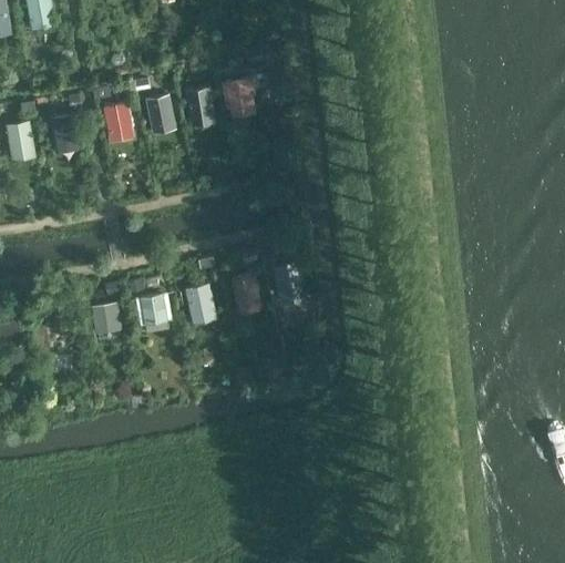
[(63,27),(59,0),(24,0),(30,32),(63,27)]
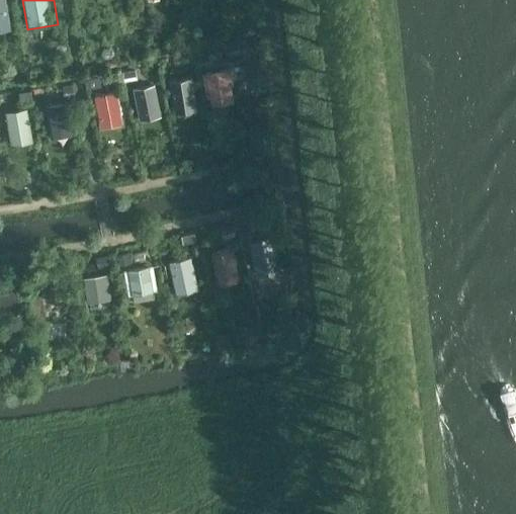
[(200,82),(206,107),(223,103),(218,79),(200,82)]
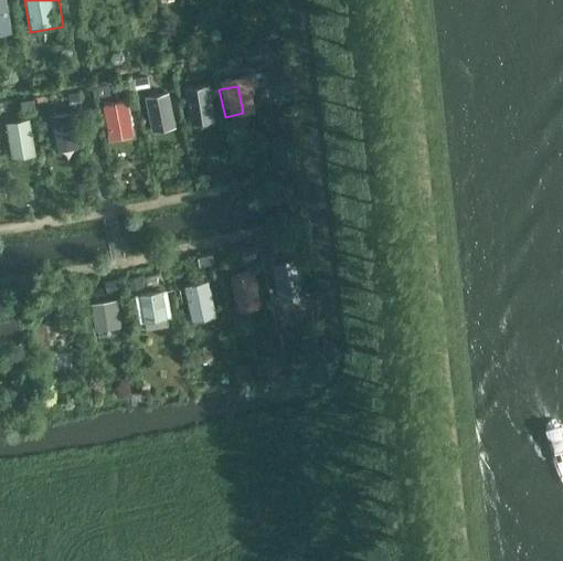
[(186,91),(189,127),(214,124),(211,88),(186,91)]
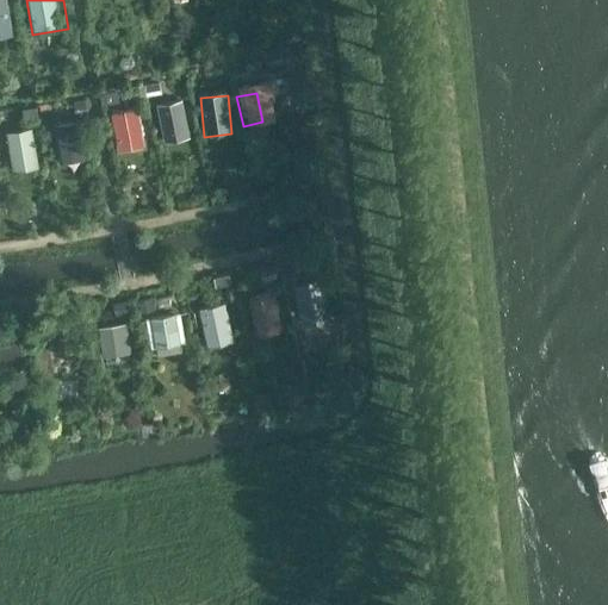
[(155,107),(165,145),(191,139),(182,101),(155,107)]
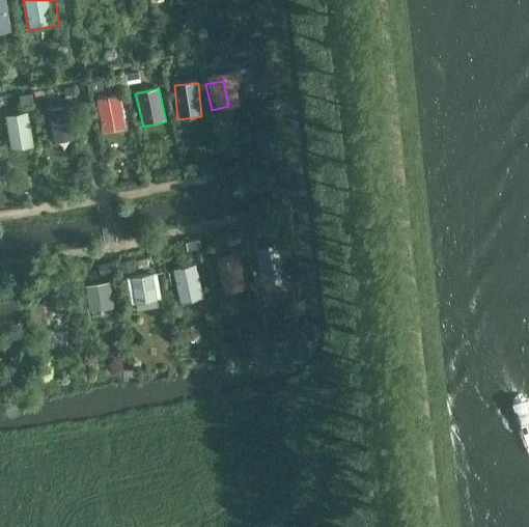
[(101,134),(124,131),(121,98),(98,100),(101,134)]
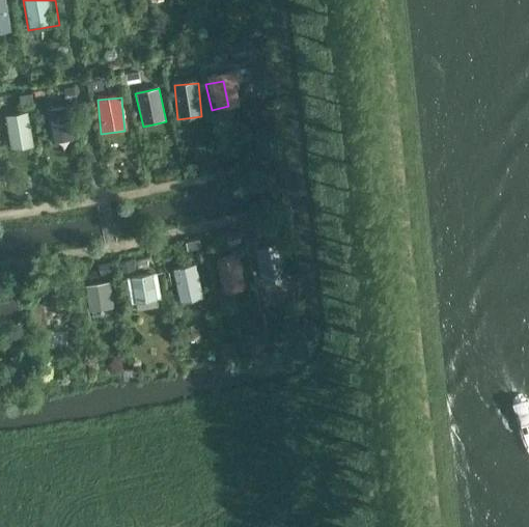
[(42,114),(48,143),(70,139),(63,110),(42,114)]
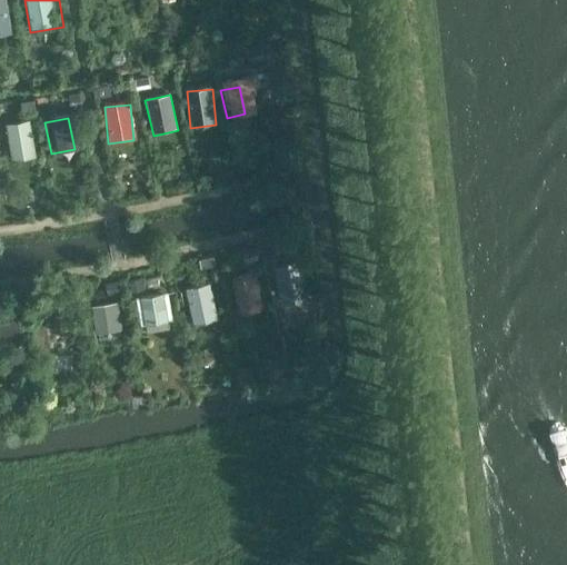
[(30,121),(6,126),(11,162),(36,159),(30,121)]
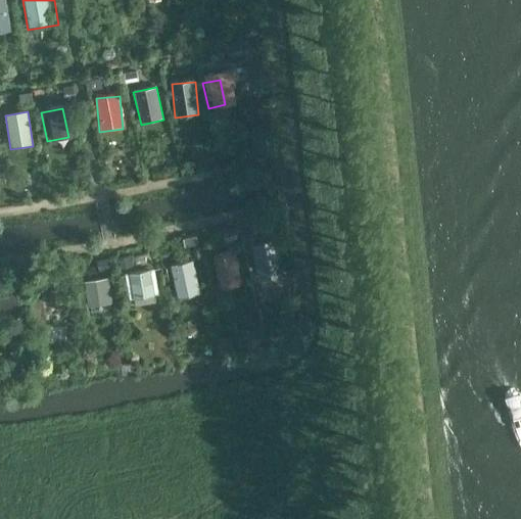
[(281,280),(279,242),(257,243),(259,281),(281,280)]
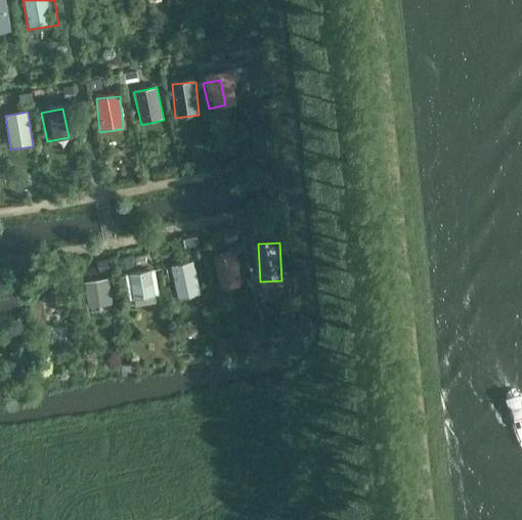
[(213,257),(218,291),(242,288),(236,254),(213,257)]
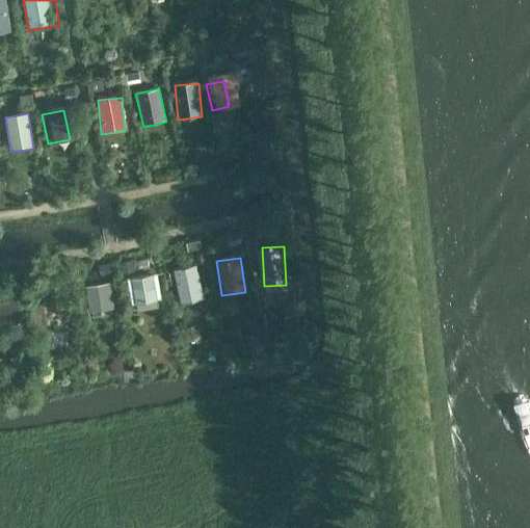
[(179,305),(203,301),(199,266),(175,270),(179,305)]
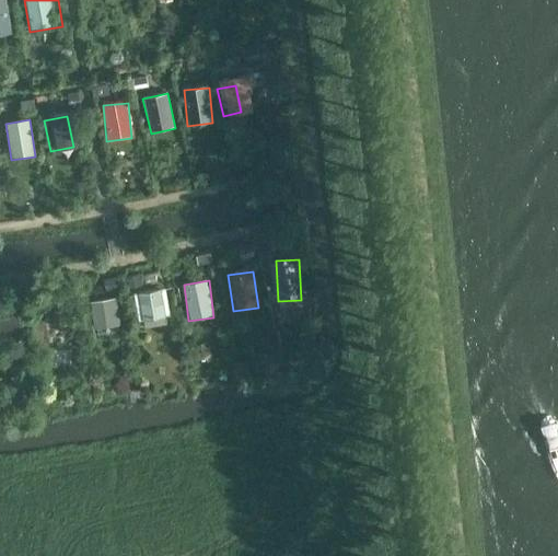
[(153,296),(134,299),(139,327),(159,324),(153,296)]
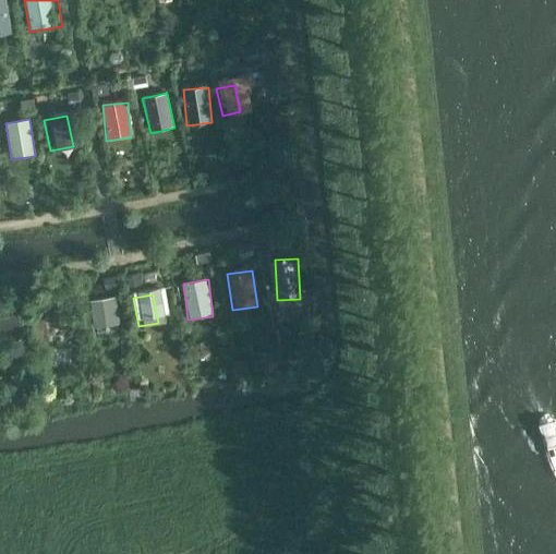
[(116,297),(88,301),(94,329),(121,324),(116,297)]
